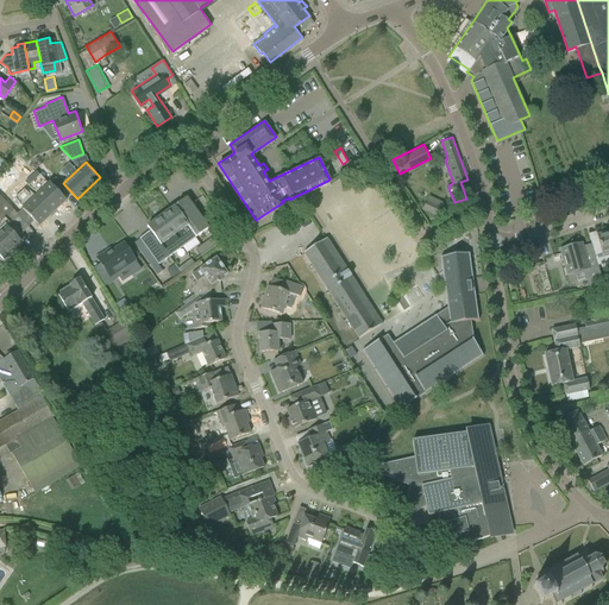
[(39,172),(27,184),(52,210),(66,199),(50,181),(49,182),(39,172)]
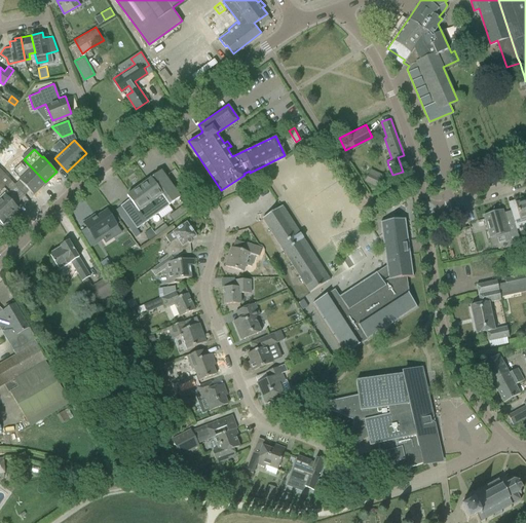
[(45,182),(24,159),(12,170),(21,178),(20,179),(33,193),(45,182)]
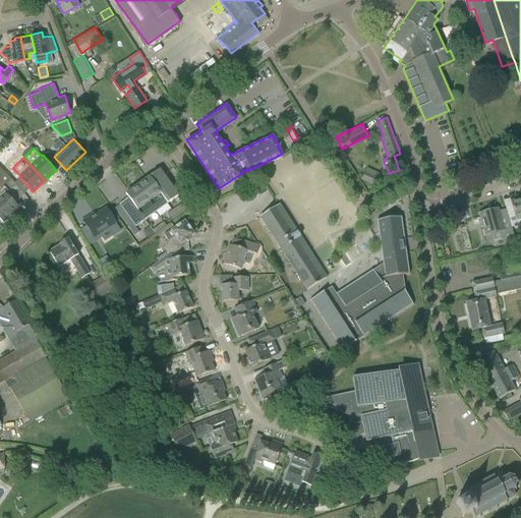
[(0,186),(0,202),(12,215),(15,212),(14,211),(18,206),(15,202),(19,197),(18,196),(24,191),(0,166),(0,186)]
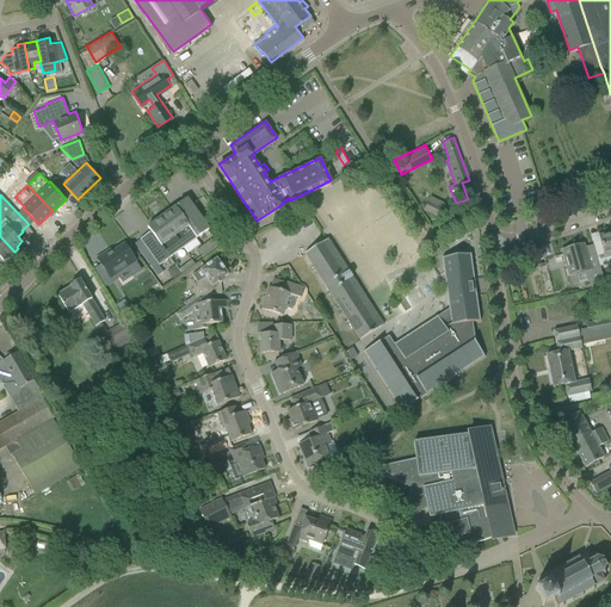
[(158,214),(156,215),(156,216),(155,218),(154,220),(148,224),(152,229),(141,237),(147,247),(159,262),(170,254),(171,256),(179,251),(177,249),(190,240),(201,231),(202,230),(203,230),(203,229),(204,227),(204,225),(204,224),(204,222),(204,221),(204,220),(203,218),(187,196),(178,203),(179,204),(176,206),(176,205),(172,206),(173,209),(168,212),(167,211),(166,211),(165,209),(162,210),(161,210),(160,212),(158,214)]
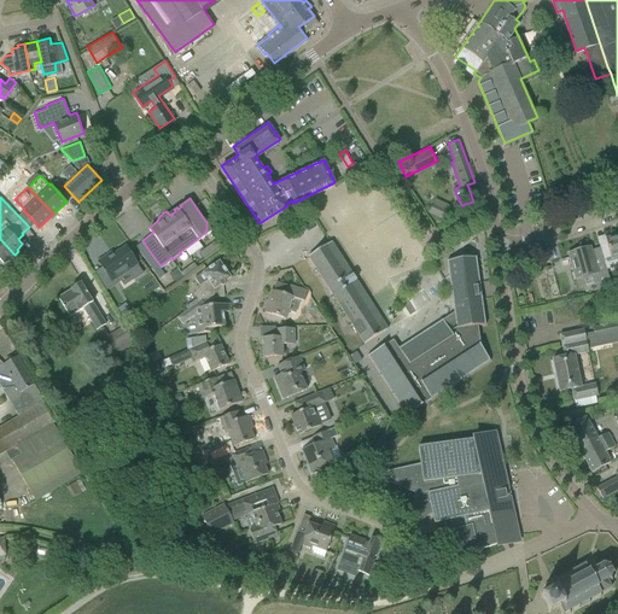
[(429,209),(444,218),(450,206),(436,199),(435,203),(429,209)]
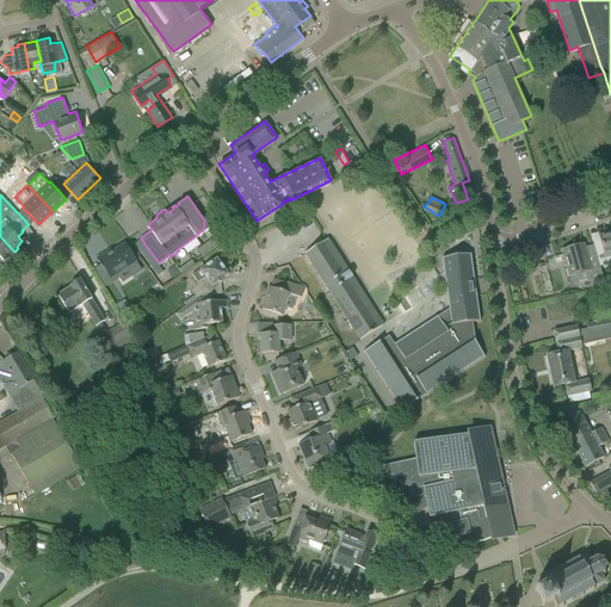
[(600,240),(593,242),(596,253),(597,253),(603,251),(604,254),(610,252),(610,229),(598,234),(600,240)]
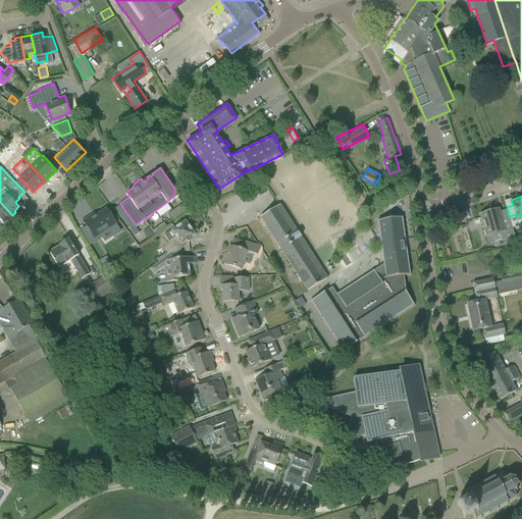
[(183,201),(175,206),(179,210),(187,205),(183,201)]
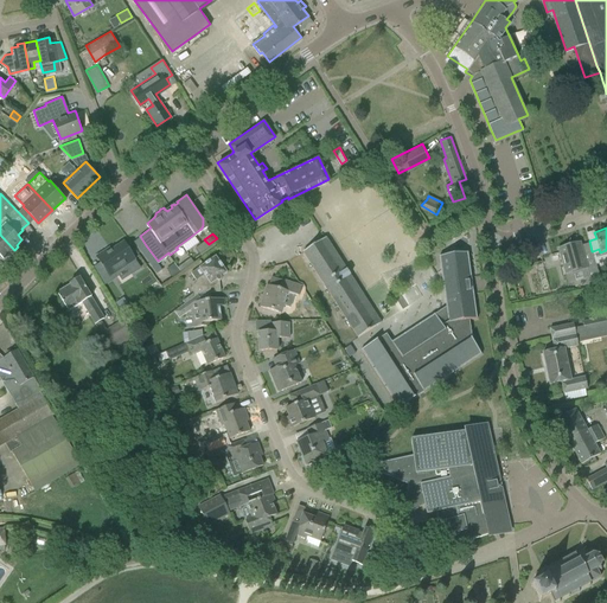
[(14,250),(0,235),(0,254),(4,257),(10,251),(11,254),(14,250)]
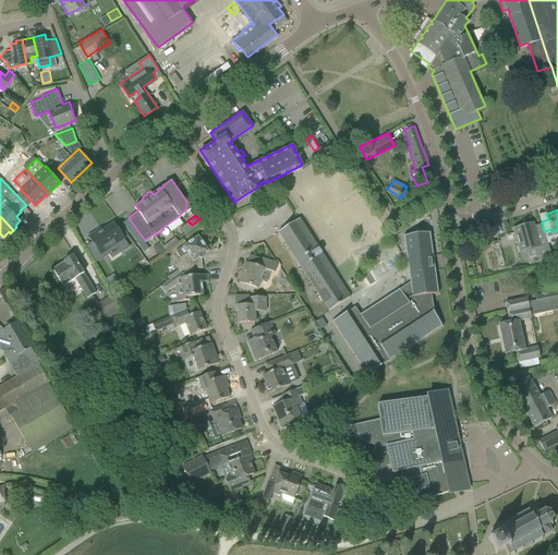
[(284,239),(329,309),(350,296),(299,216),(278,230),(284,239)]
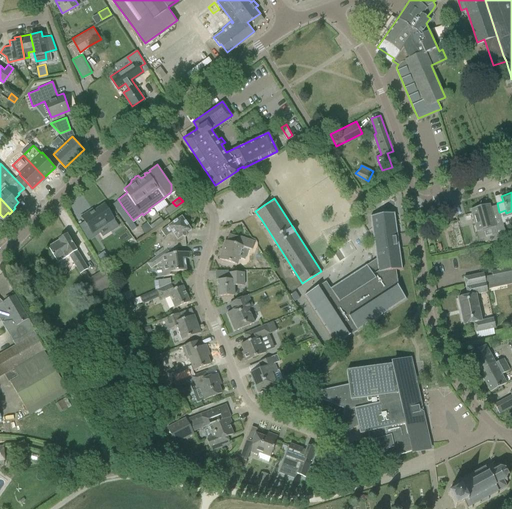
[(118,199),(113,202),(128,223),(133,220),(123,207),(118,199)]
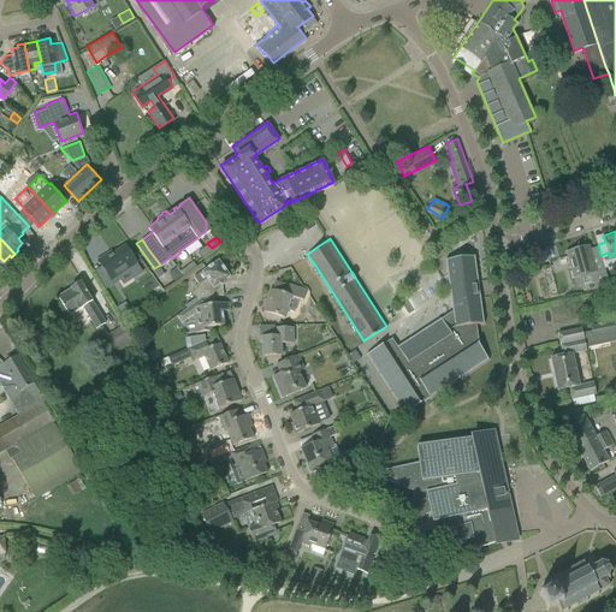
[(105,269),(111,278),(128,267),(134,275),(143,269),(125,243),(105,256),(111,265),(105,269)]
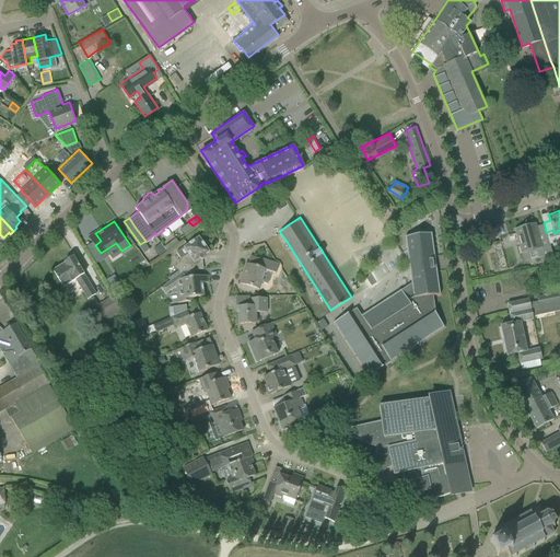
[(546,232),(544,222),(536,224),(535,221),(514,227),(522,252),(541,245),(543,251),(551,247),(547,232),(546,232)]
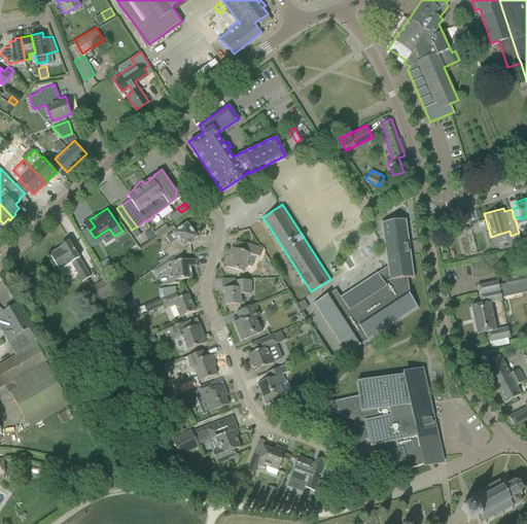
[(387,265),(340,294),(336,287),(313,302),(346,352),(418,306),(410,293),(408,276),(414,275),(406,217),(381,220),(387,265)]
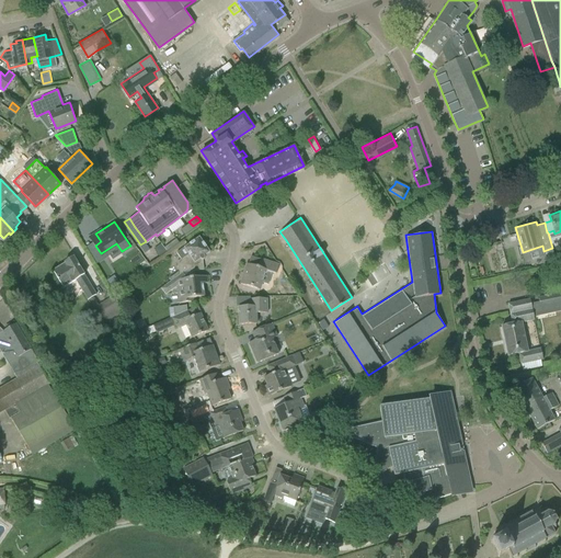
[(169,275),(171,279),(183,270),(195,269),(204,268),(203,258),(204,258),(204,257),(205,255),(204,254),(210,250),(207,246),(207,245),(207,242),(207,241),(206,240),(205,239),(204,238),(202,237),(201,237),(199,235),(176,250),(181,257),(176,259),(178,269),(169,275)]
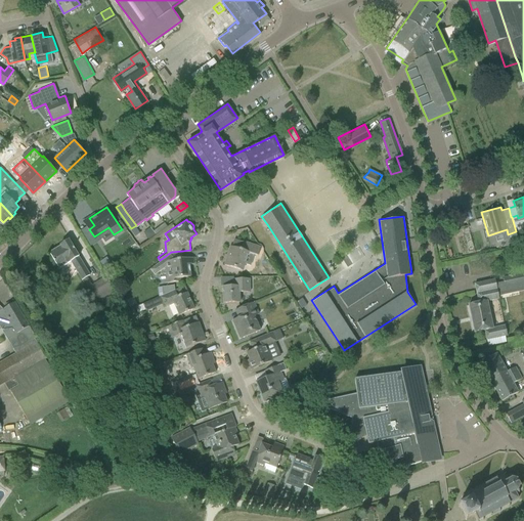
[(459,220),(451,222),(453,229),(461,227),(459,220)]
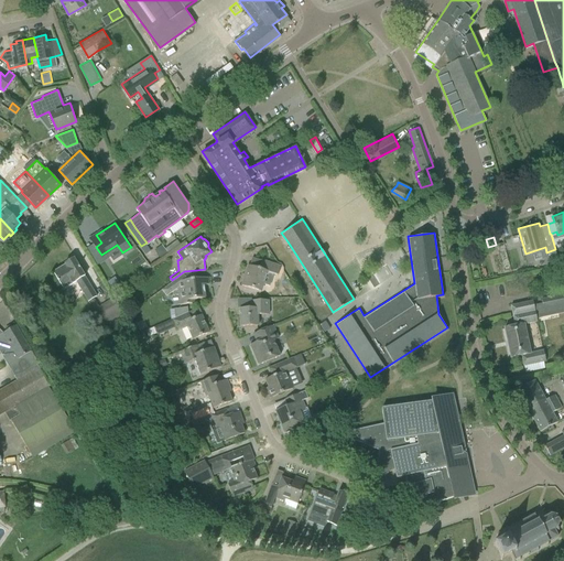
[(496,244),(503,270),(511,268),(503,241),(496,244)]
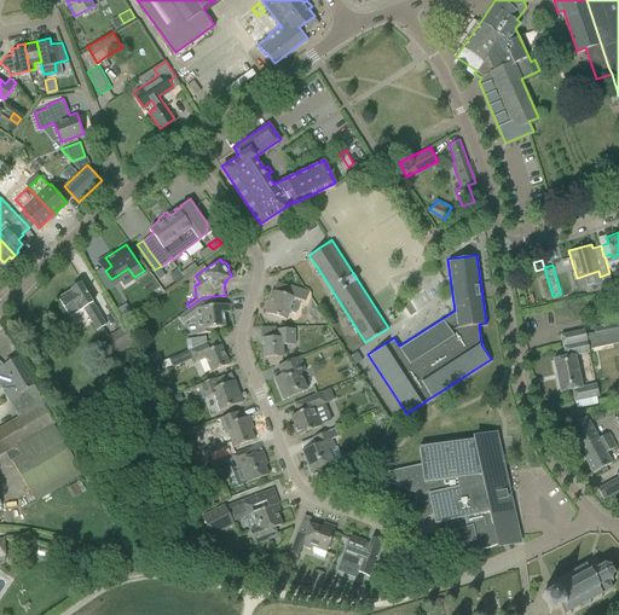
[(71,288),(58,296),(64,307),(70,315),(77,311),(84,306),(96,325),(97,328),(98,328),(103,324),(106,323),(104,319),(93,300),(87,291),(81,280),(77,283),(70,288),(71,288)]
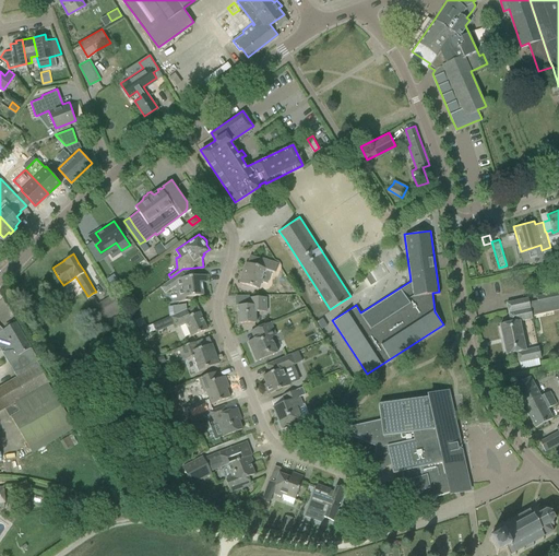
[(97,253),(92,257),(96,263),(102,260),(97,253)]
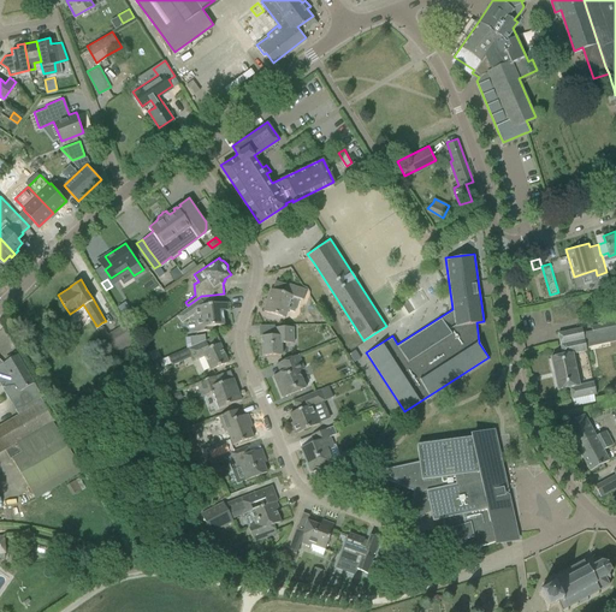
[(264,309),(276,313),(285,315),(291,295),(303,298),(306,289),(285,281),(283,290),(271,286),(264,309)]
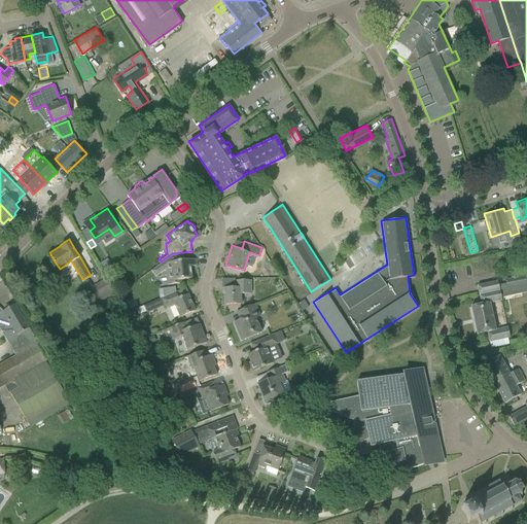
[(191,276),(190,265),(195,264),(194,256),(183,258),(183,252),(172,253),(161,262),(151,269),(155,275),(167,267),(169,282),(181,281),(181,278),(191,276)]
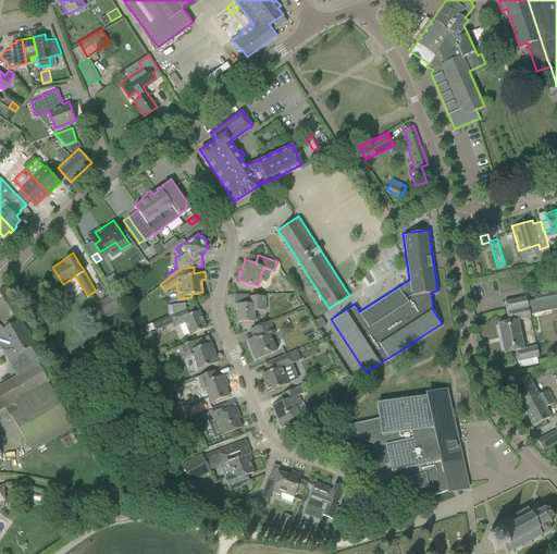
[(112,271),(106,275),(113,286),(120,282),(112,271)]
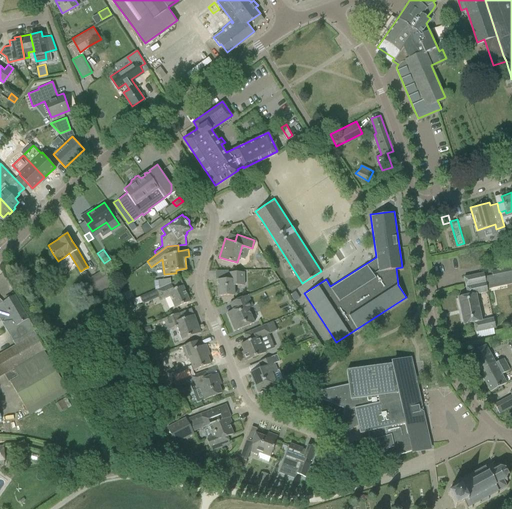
[(492,274),(484,275),(483,271),(463,275),(467,294),(457,296),(463,323),(473,321),(475,330),(495,326),(493,316),(481,318),(476,292),(487,290),(486,284),(511,278),(511,267),(511,265),(491,269),(492,274)]
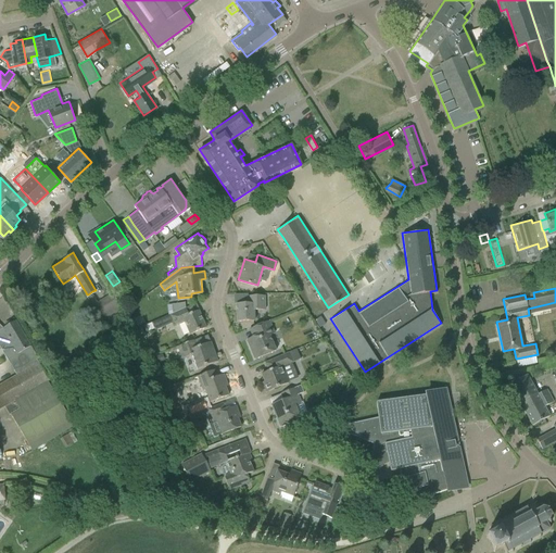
[(98,299),(93,302),(100,312),(118,301),(112,290),(98,299)]
